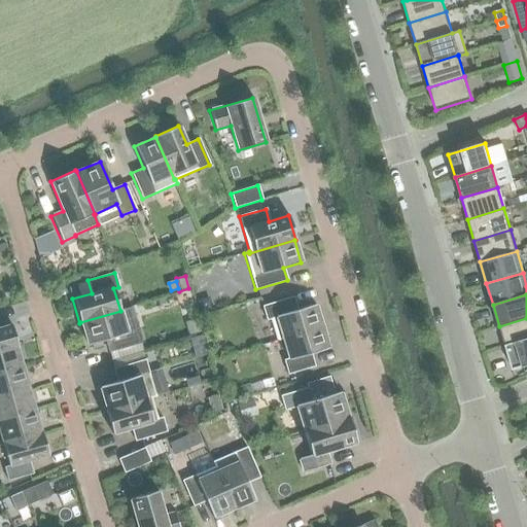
[(293,296),(261,307),(266,320),(271,319),(277,341),(282,339),(281,338),(321,326),(315,304),(296,310),(293,296)]
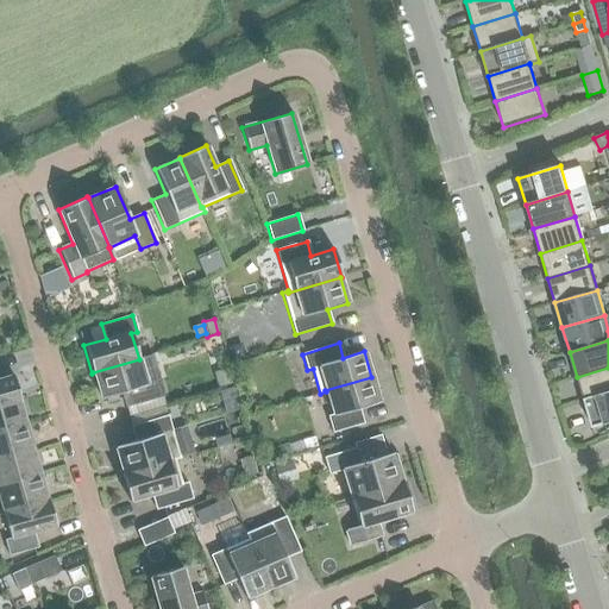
[(232,363),(244,358),(243,352),(234,349),(228,350),(232,363)]
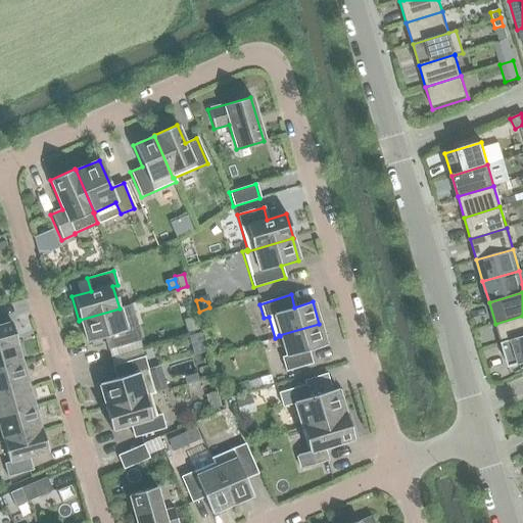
[(109,336),(112,348),(139,340),(135,327),(126,329),(120,308),(80,320),(87,342),(109,336)]
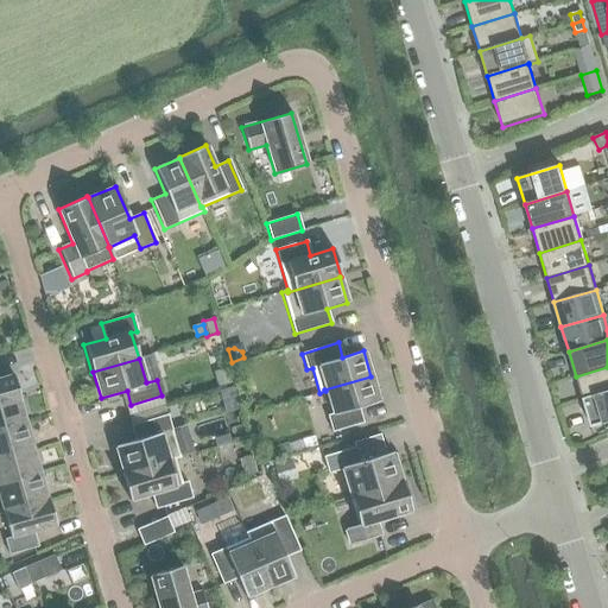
[(607,367),(576,377),(582,399),(607,391),(607,367)]
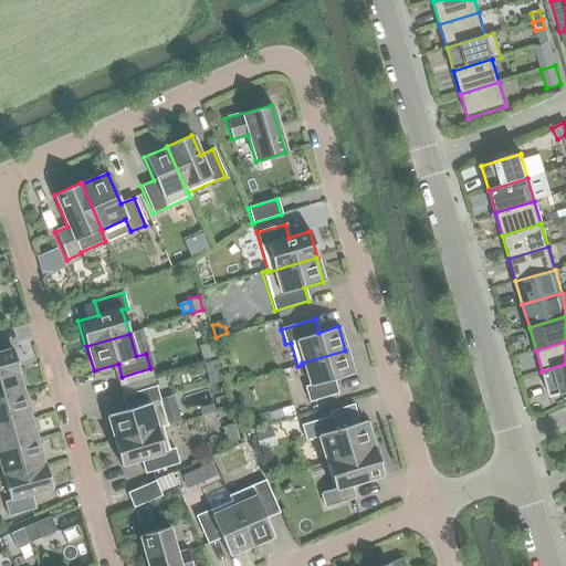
[(200,348),(203,360),(216,357),(212,345),(200,348)]
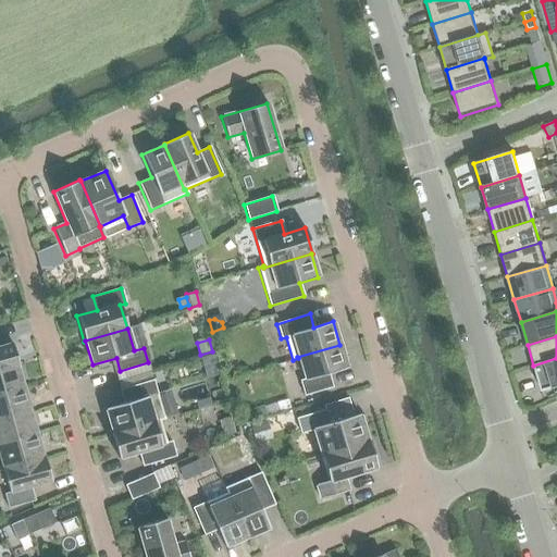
[(0,373),(17,369),(19,368),(12,344),(0,346),(0,373)]
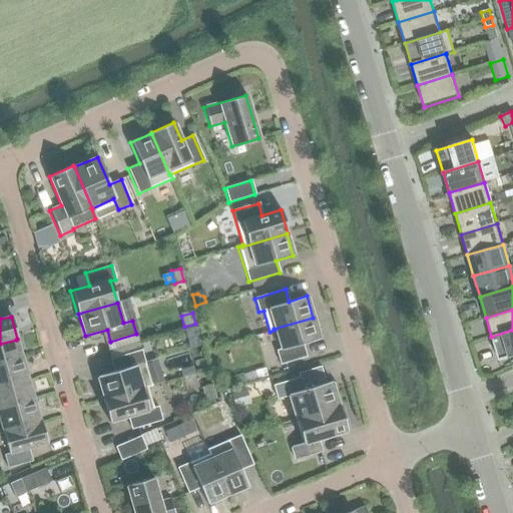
[(276,351),(280,365),(306,357),(302,345),(319,340),(313,318),(274,329),(275,330),(280,350),(276,351)]
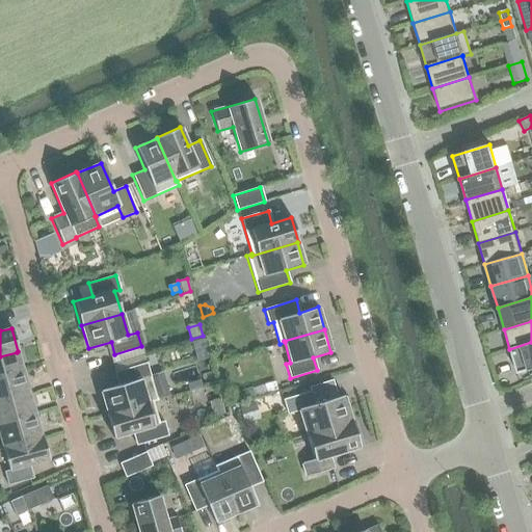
[(531,369),(531,342),(509,349),(517,374),(531,369)]
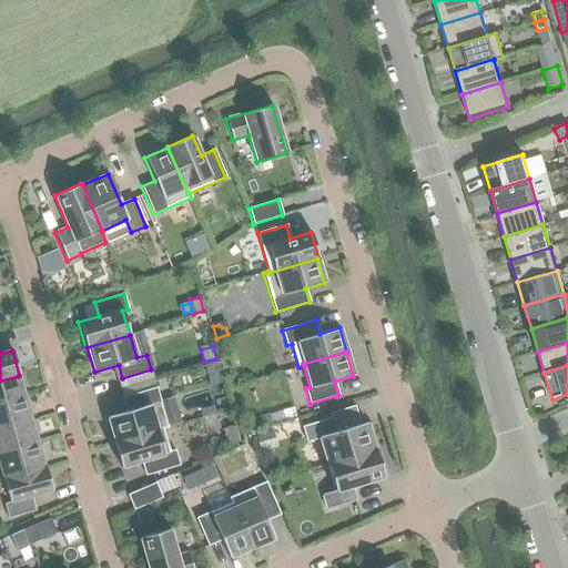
[(0,405),(24,398),(18,376),(0,381),(0,405)]
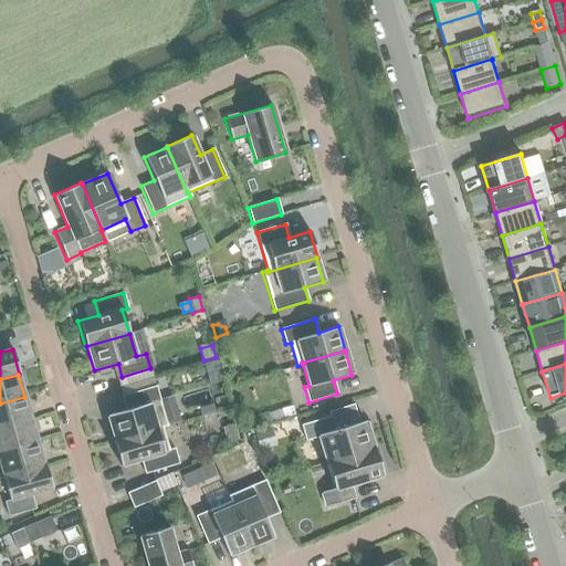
[(167,426),(155,387),(122,397),(125,410),(106,416),(114,440),(161,426),(161,428),(167,426)]
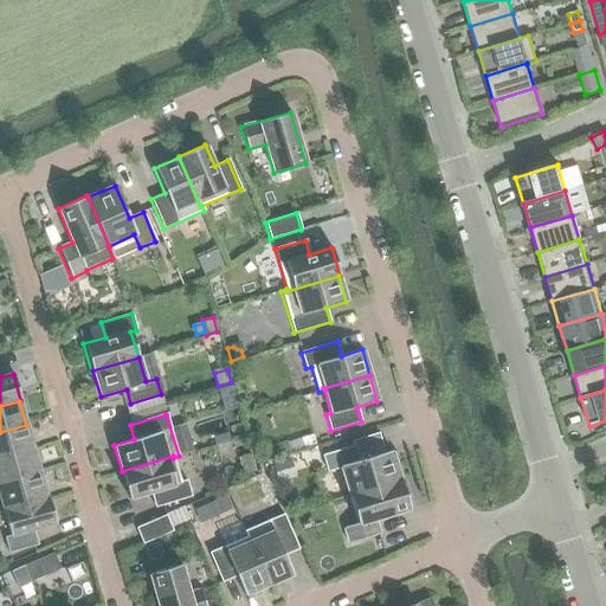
[(0,458),(32,449),(26,425),(0,432),(0,458)]
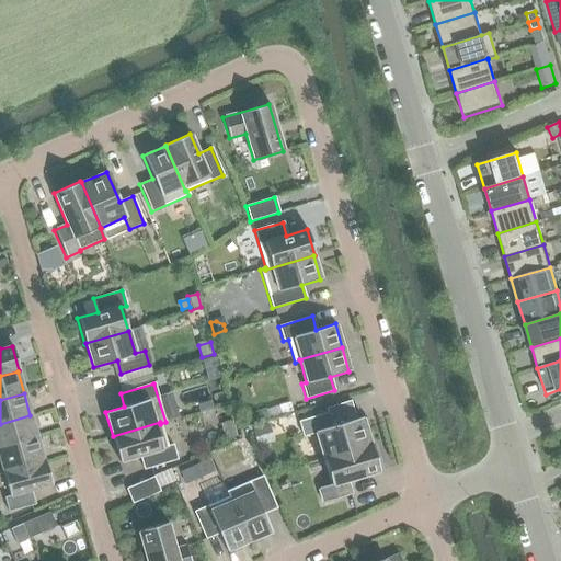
[(210,400),(196,404),(198,412),(213,408),(210,400)]
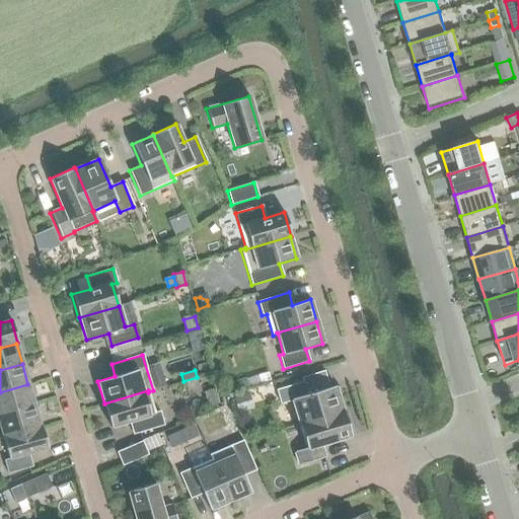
[(291,400),(298,424),(342,411),(335,386),(305,394),(301,382),(276,390),(280,404),(291,400)]
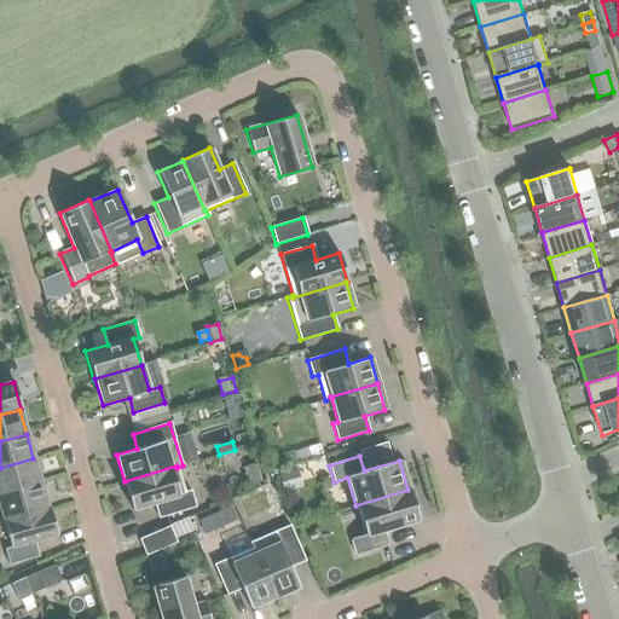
[(0,495),(40,484),(33,458),(0,468),(0,495)]
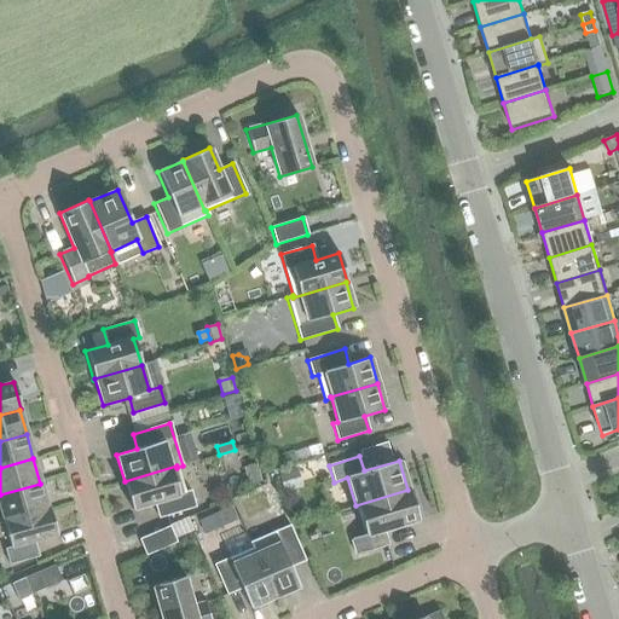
[(248,486),(260,482),(254,463),(242,467),(248,486)]
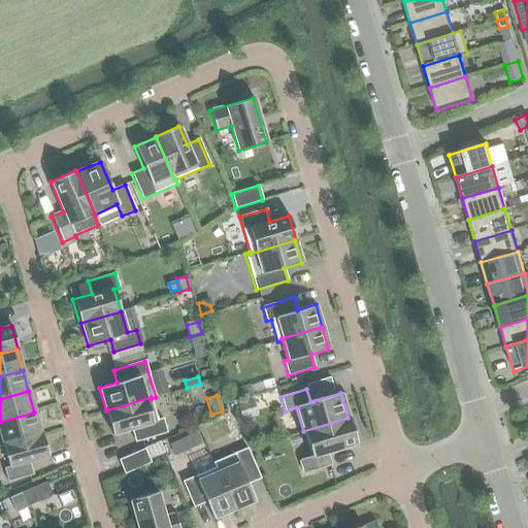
[(151,397),(106,410),(105,410),(112,435),(131,429),(134,442),(166,433),(162,419),(157,420),(151,399),(151,397)]
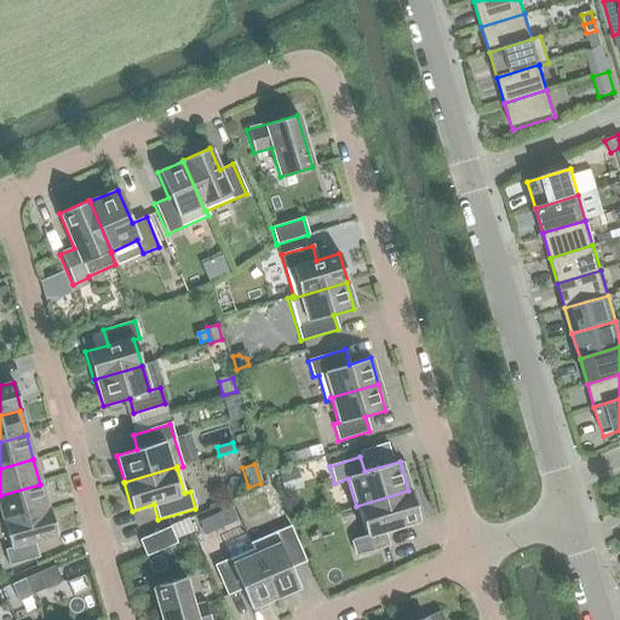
[(293,469),(279,474),(285,494),(299,489),(293,469)]
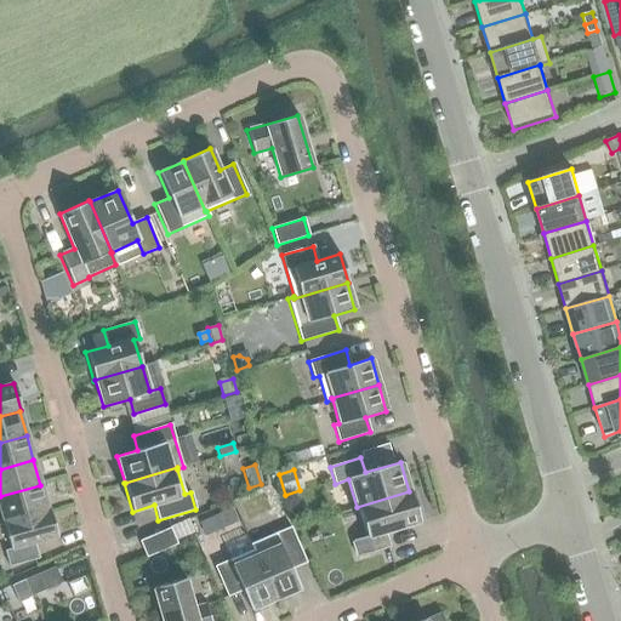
[(0,524),(3,524),(3,523),(47,510),(40,485),(0,496),(0,524)]
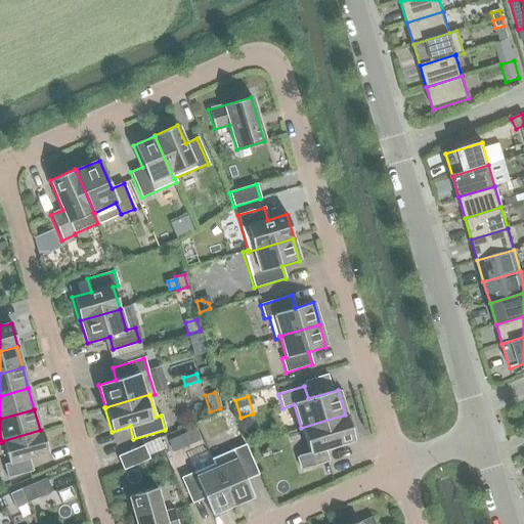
[(323,449),(354,440),(346,415),(345,415),(301,428),(308,452),(297,456),(301,470),(328,462),(323,449)]
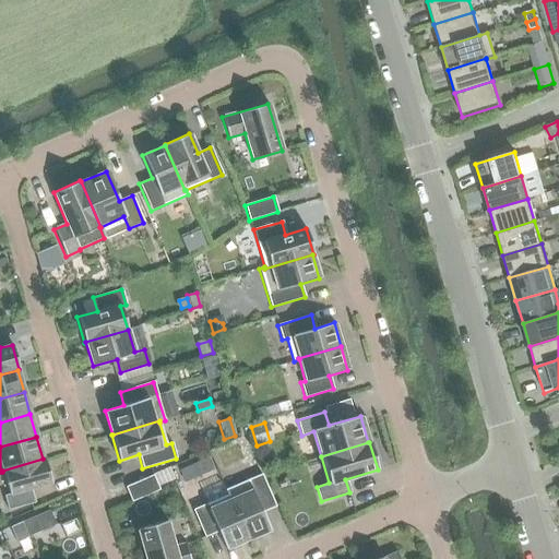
[(31,489),(51,483),(44,459),(43,459),(2,471),(2,472),(9,495),(3,496),(8,510),(34,502),(31,489)]
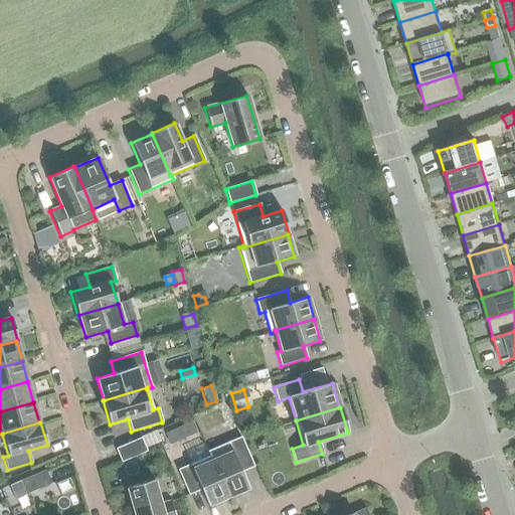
[(180,427),(185,439),(195,434),(191,422),(180,427)]
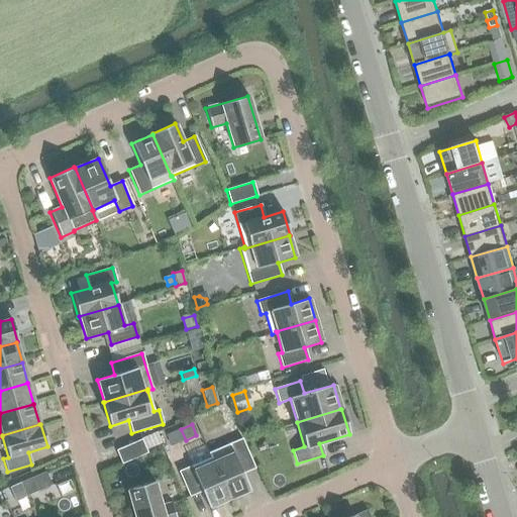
[(140,439),(115,450),(121,463),(146,453),(140,439)]
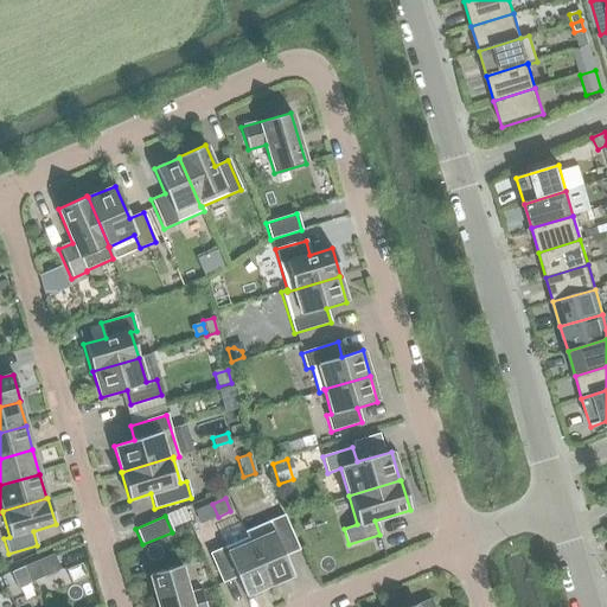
[(285,556),(298,550),(283,516),(244,532),(247,537),(268,586),(293,575),(285,556)]
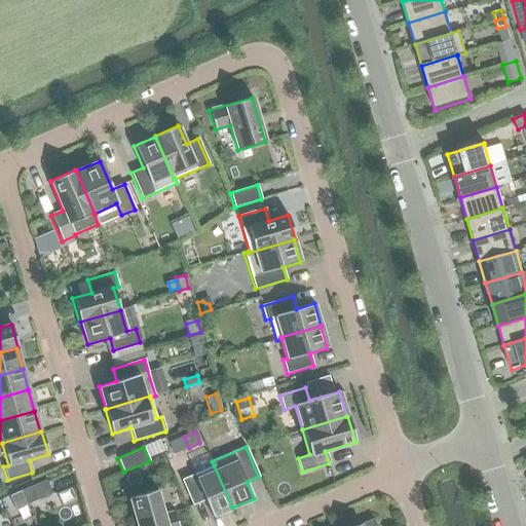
[(214,465),(181,480),(192,505),(204,500),(212,517),(232,508),(214,465)]
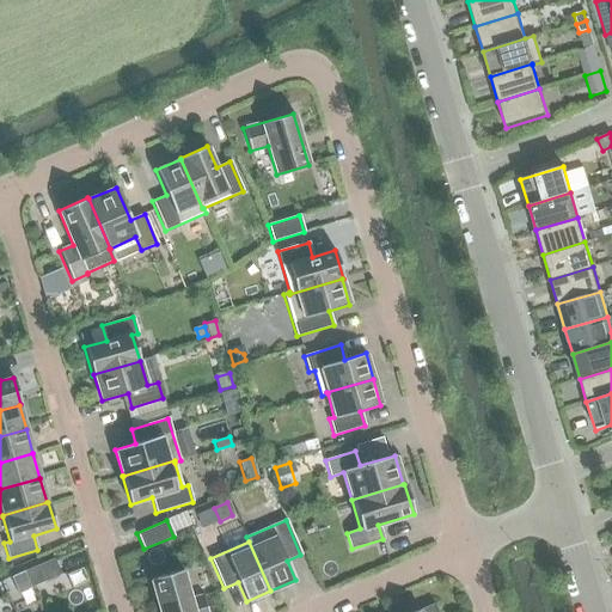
[(28,581),(30,587),(60,575),(54,558),(24,571),(28,581)]
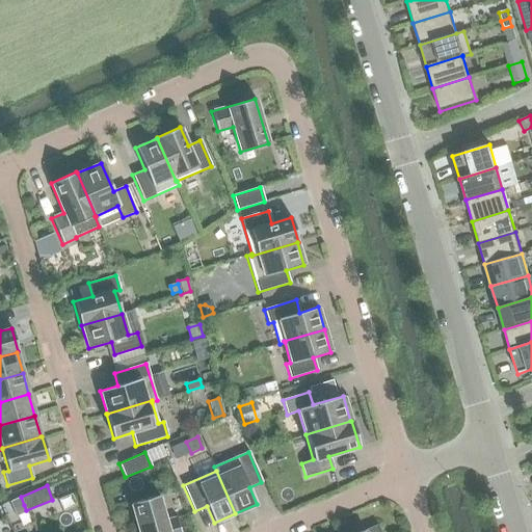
[(158,496),(130,504),(137,531),(180,531),(177,517),(165,521),(158,496)]
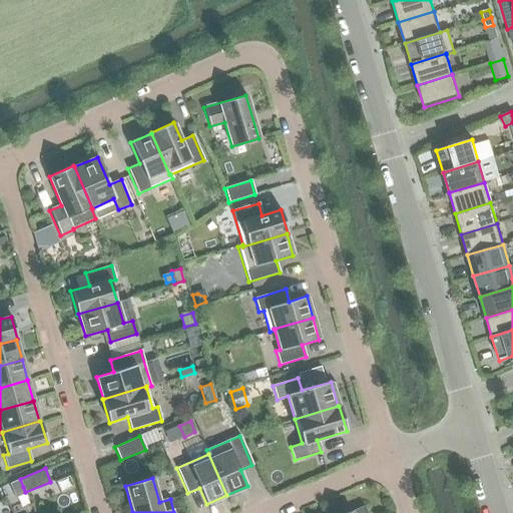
[(20,479),(8,484),(12,491),(23,487),(20,479)]
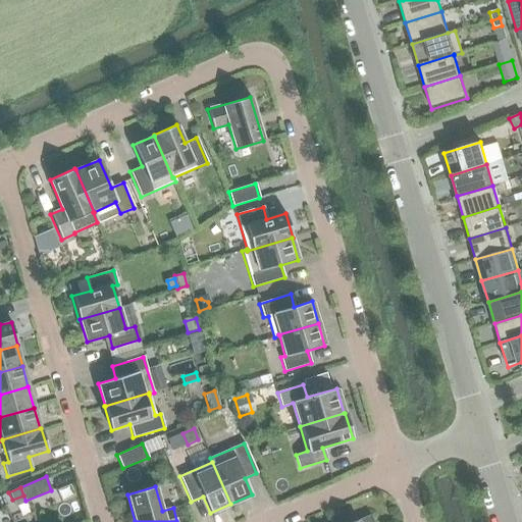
[(23,496),(12,500),(14,506),(25,501),(23,496)]
